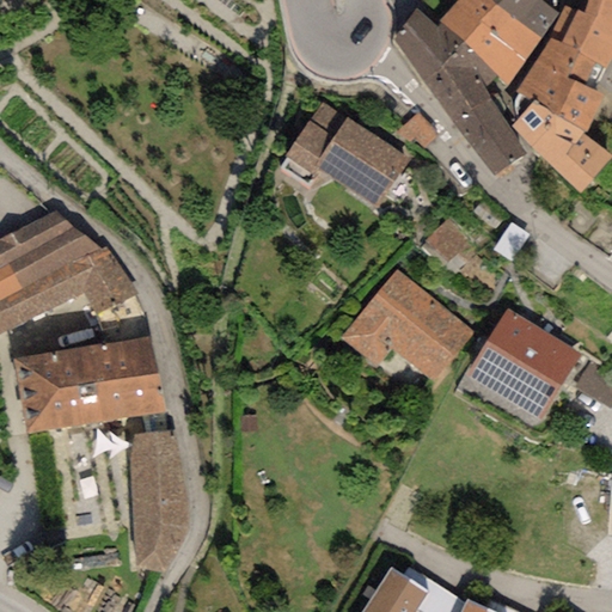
[(457,0),(438,20),(440,24),(463,42),(470,49),(503,13),(489,0),(457,0)]
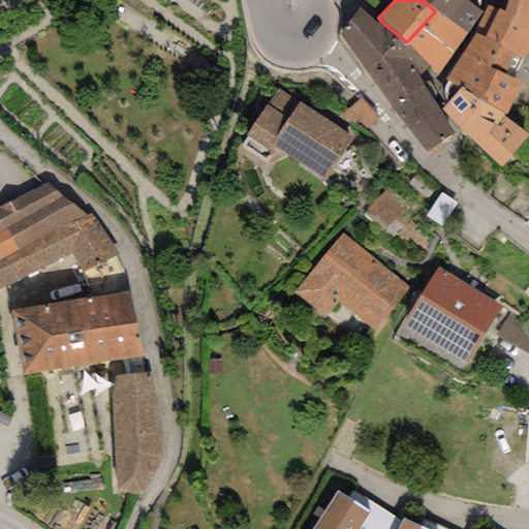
[(468,0),(423,0),(435,11),(468,33),(481,11),(469,0),(468,0)]
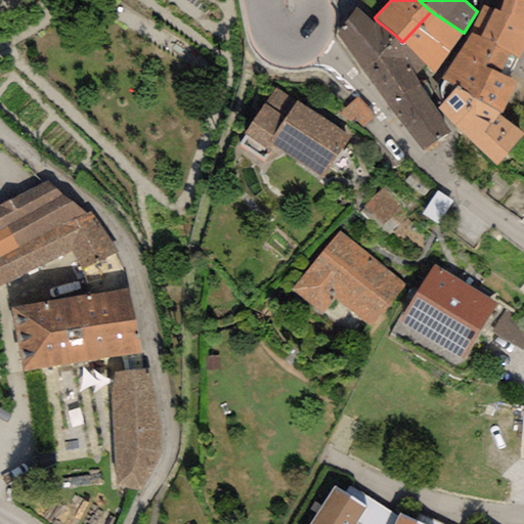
[(470,32),(471,35),(517,57),(519,59),(523,48),(523,0),(501,0),(500,11),(483,6),(470,32)]
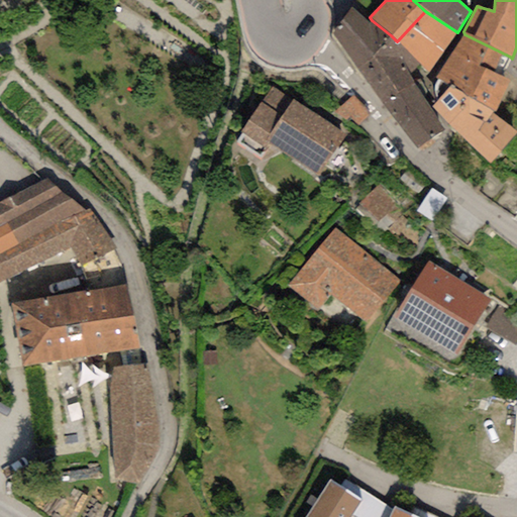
[(391,35),(372,20),(369,23),(350,8),(330,31),(356,70),(391,35)]
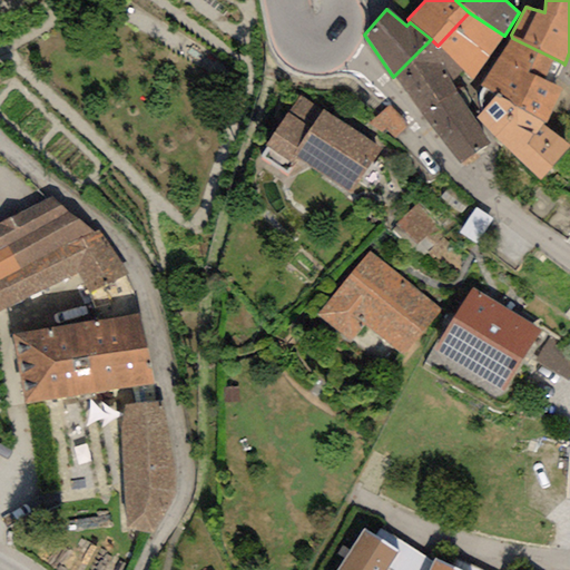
[(504,36),(469,12),(438,46),(462,71),(472,80),(504,36)]
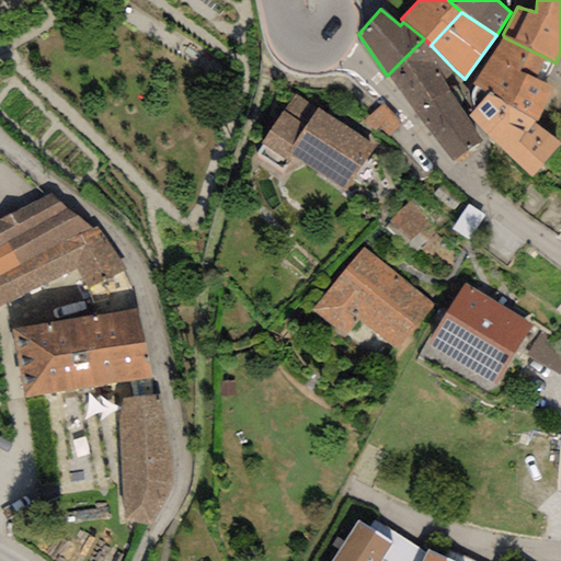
[(504,37),(472,84),(488,95),(490,92),(534,121),(537,123),(553,88),(544,82),(553,61),(504,37)]
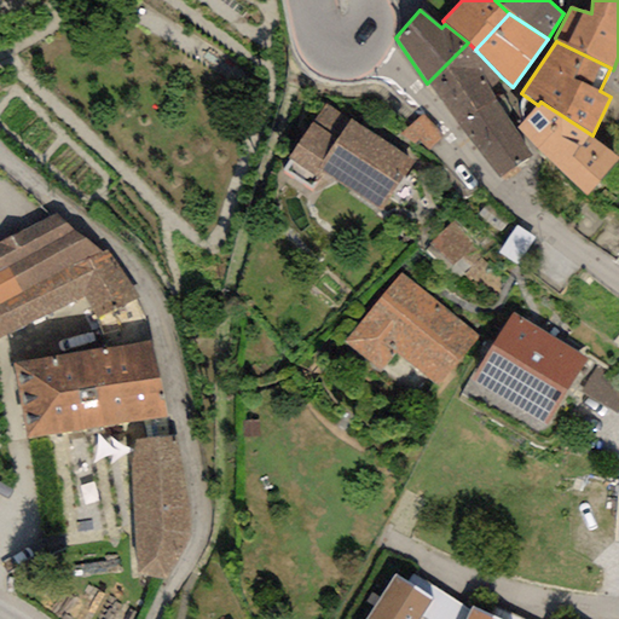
[(475,50),(468,42),(427,84),(460,125),(495,99),(490,87),(502,77),(475,50)]
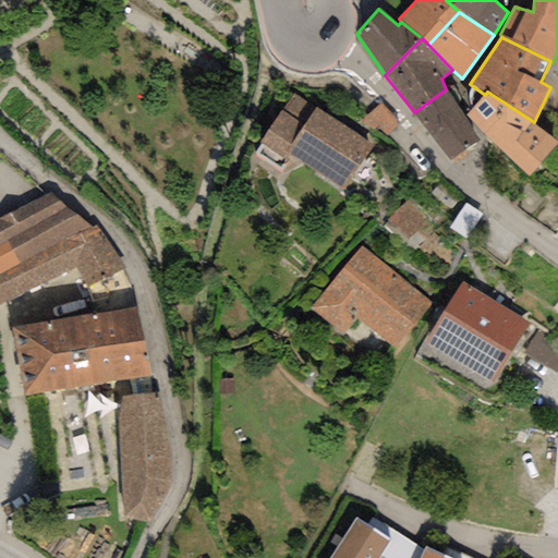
[(446,89),(414,112),(450,161),(478,141),(446,89)]
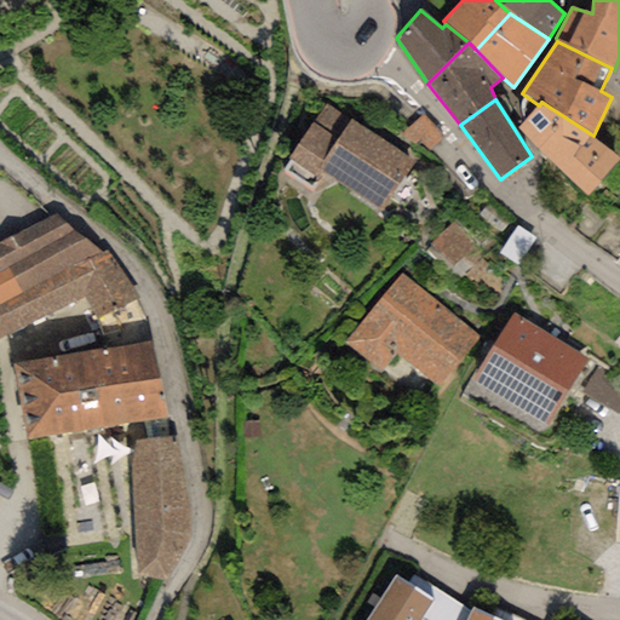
[(590,133),(541,102),(539,105),(518,128),(587,196),(619,159),(619,158),(593,136),(590,133)]
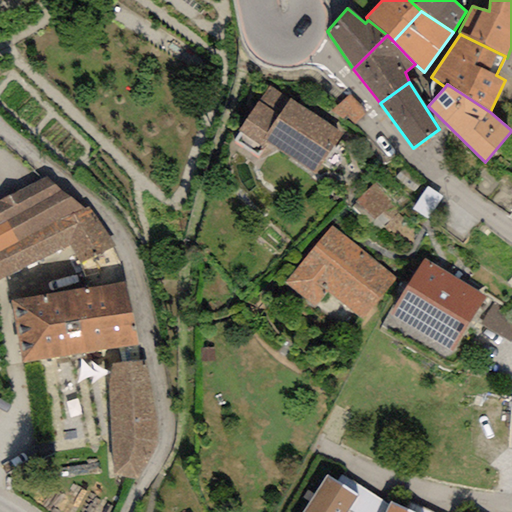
[(342,135),(269,85),(237,133),(261,149),(267,141),(315,174),(342,135)]
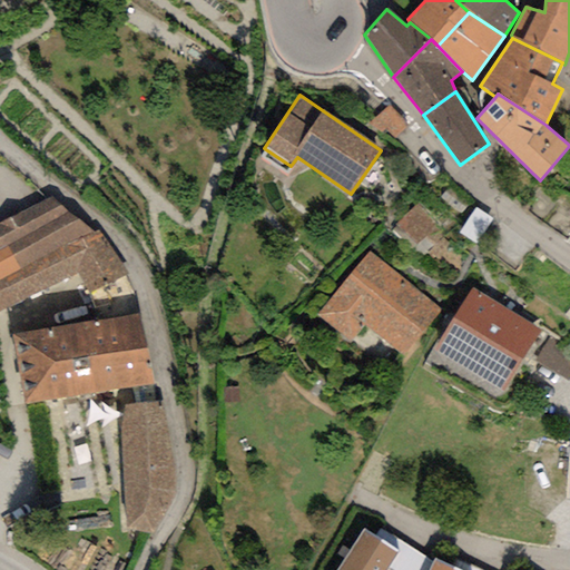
[(0,307),(75,273),(85,293),(124,274),(98,226),(91,229),(50,196),(0,223),(0,307)]
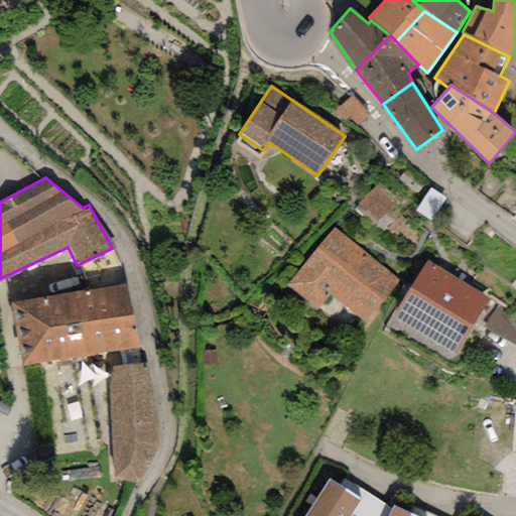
[(404,211),(379,184),(358,204),(382,231),(404,211)]
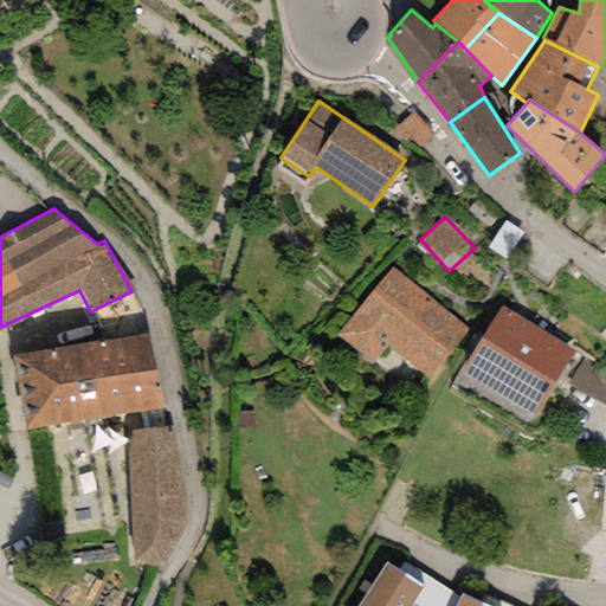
[(470,330),(392,269),(337,337),(373,365),(388,345),(431,379),(470,330)]
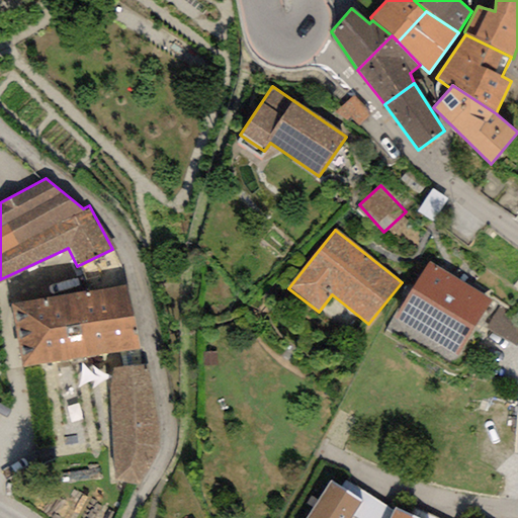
[(456,357),(492,300),(429,261),(394,318),(456,357)]
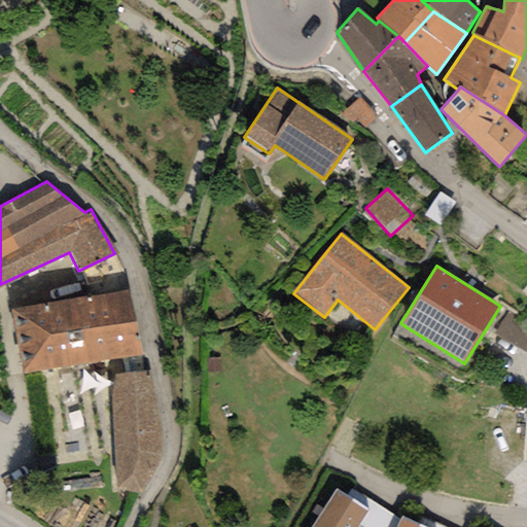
[(10,310),(23,375),(143,352),(131,287),(10,310)]
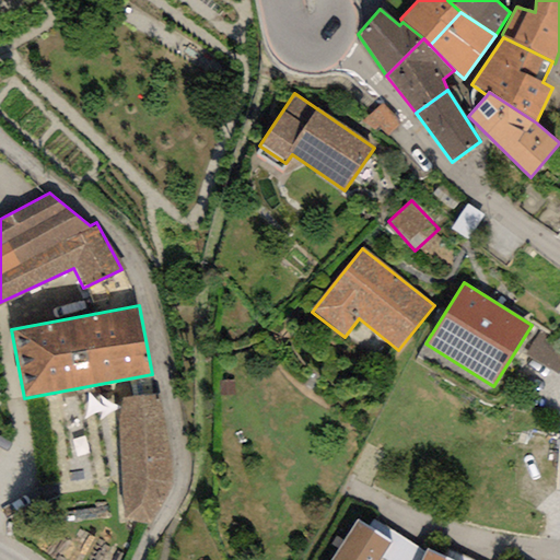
[(559,368),(559,341),(540,330),(526,354),(558,373),(559,368)]
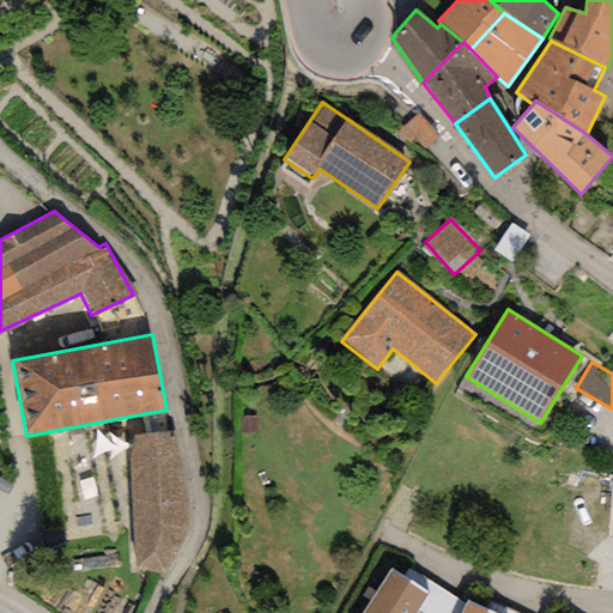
[(173,432),(134,435),(129,453),(134,541),(137,569),(162,572),(187,534),(189,515),(173,432)]
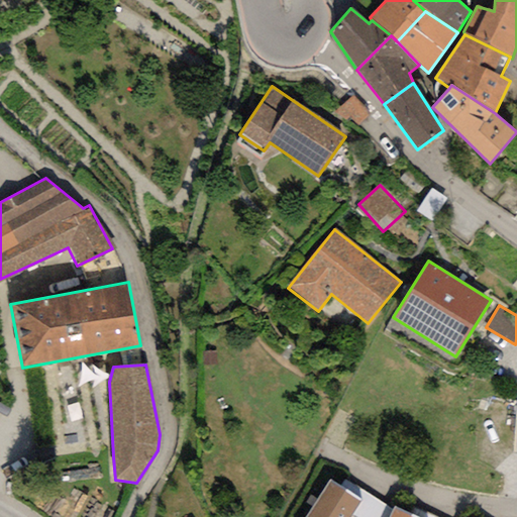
[(386,516),(391,510),(344,480),(340,487),(362,501),(352,515),(354,516),(386,516)]
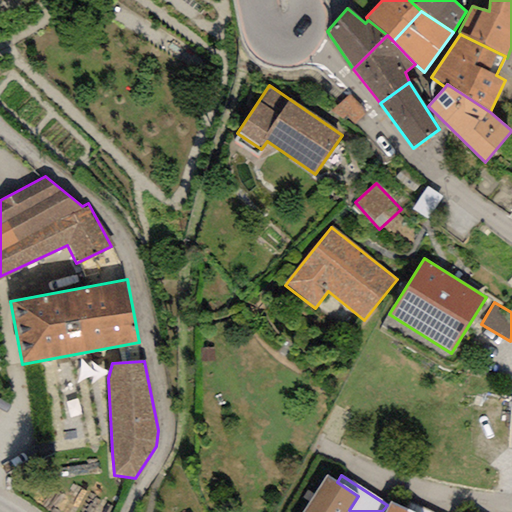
[(337,482),(327,476),(302,511),(347,511),(349,510),(358,496),(337,482)]
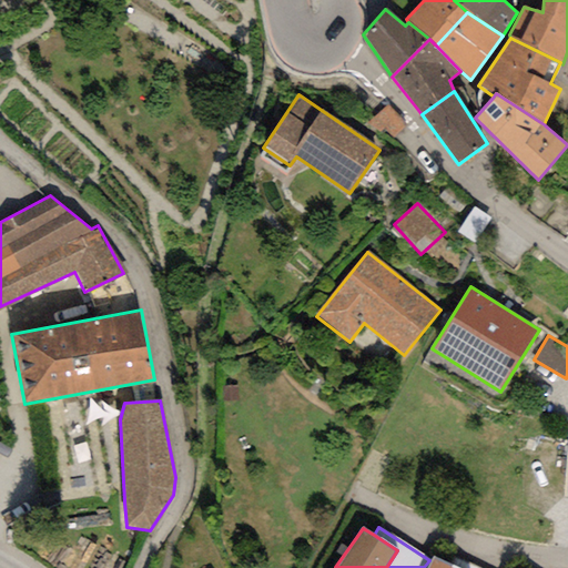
[(456,567),(432,556),(426,567),(456,567)]
